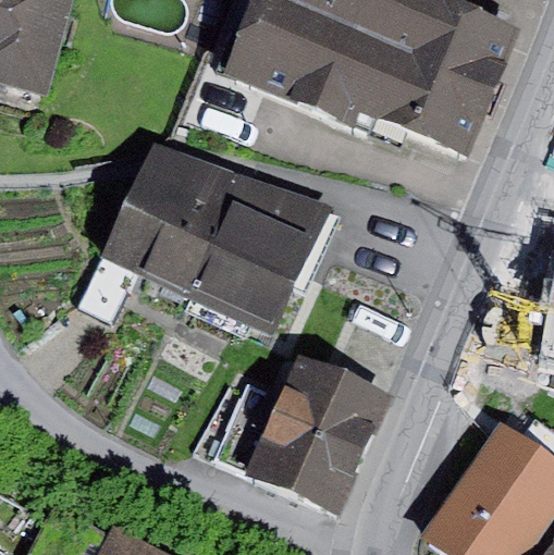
[(0,82),(45,95),(71,0),(0,0),(0,82)]
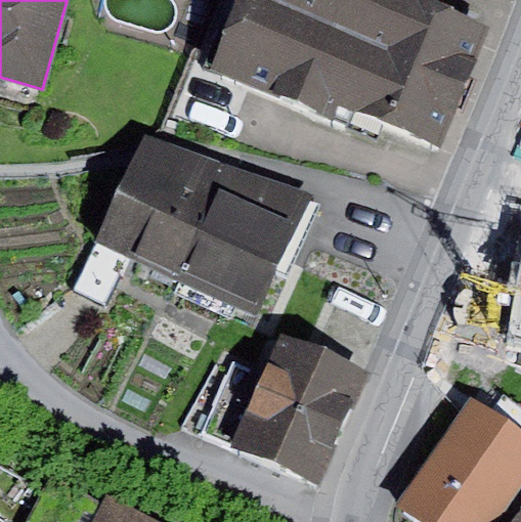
[(235,0),(208,68),(330,118),(337,102),(442,146),(493,24),(438,0),(235,0)]
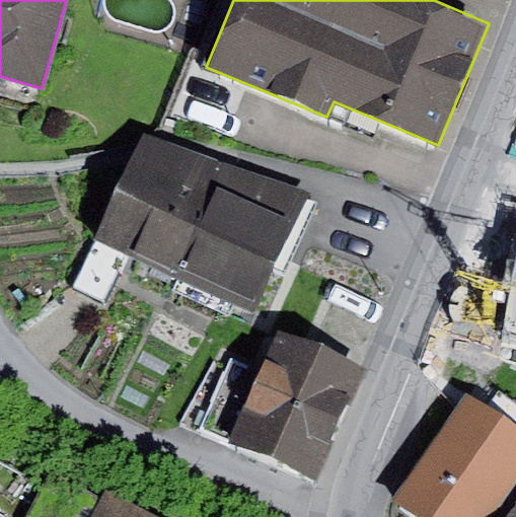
[(222,172),(141,145),(89,252),(122,268),(169,290),(222,172)]
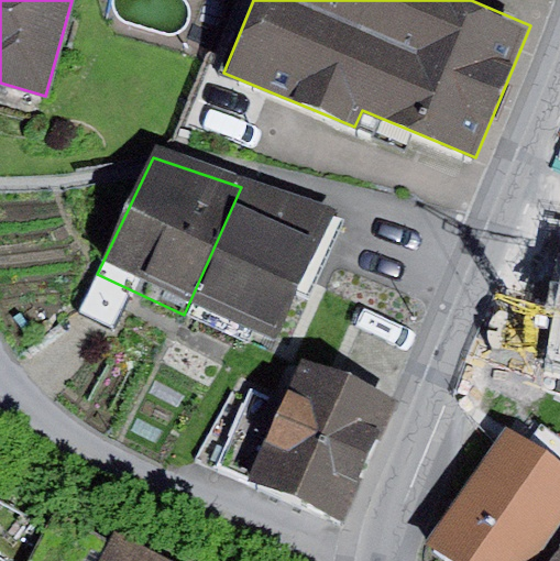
[(333,218),(241,187),(184,315),(274,359),(298,300),(307,304),(339,229),(330,226),(333,218)]
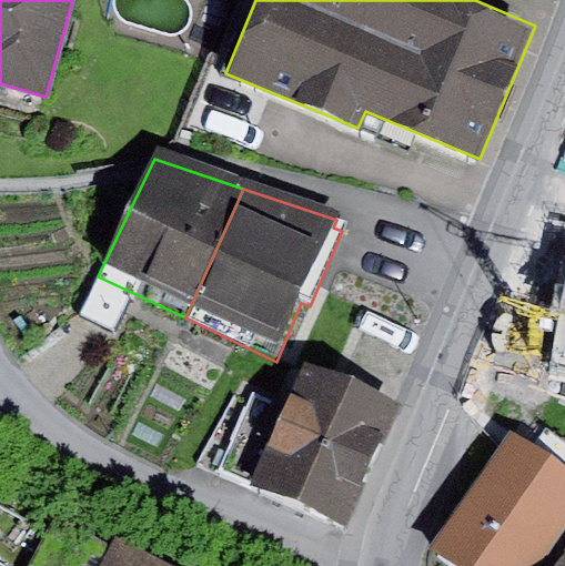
[(133,293),(98,276),(77,314),(114,333),(133,293)]
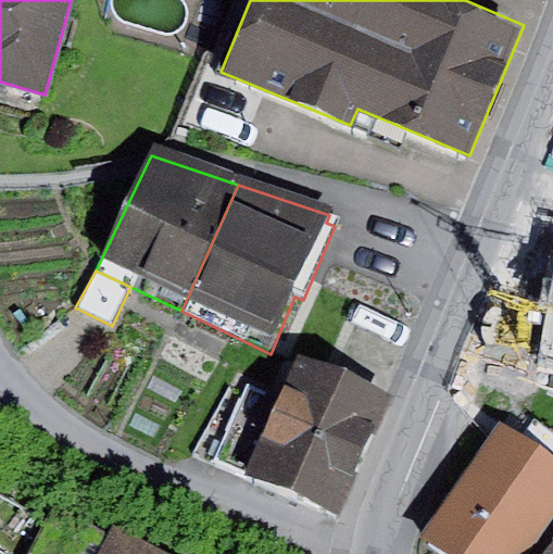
[(389,389),(297,350),(276,397),(244,383),(213,457),(337,510),(389,389)]
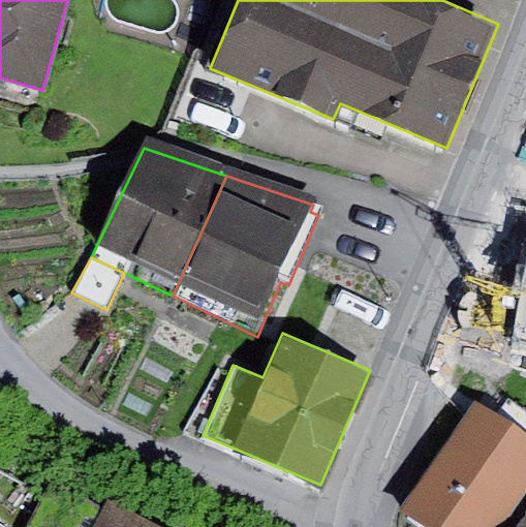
[(525,392),(524,391),(506,415),(525,429),(525,392)]
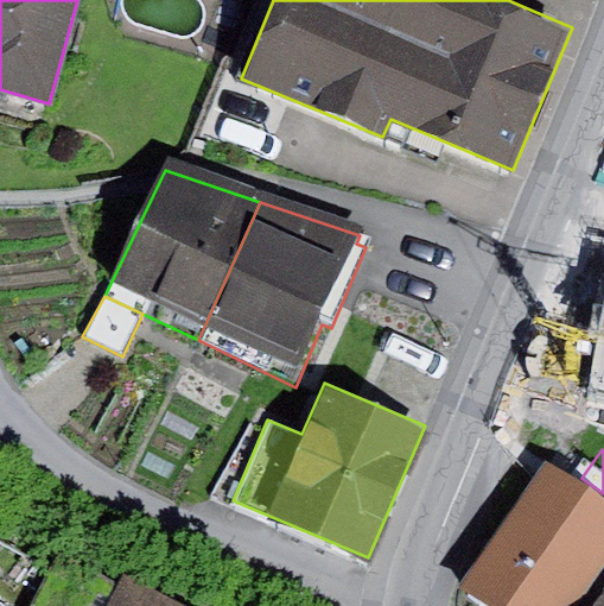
[(567,605),(603,556),(603,502),(545,460),(456,584),(488,605),(567,605)]
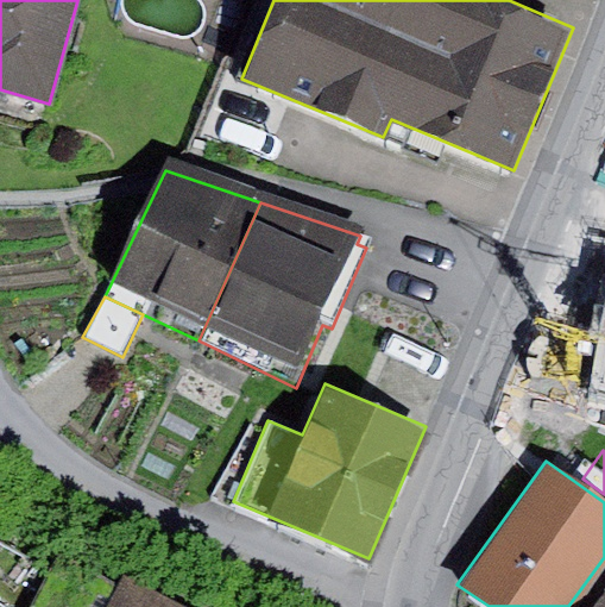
[(194,606),(121,570),(104,606),(194,606)]
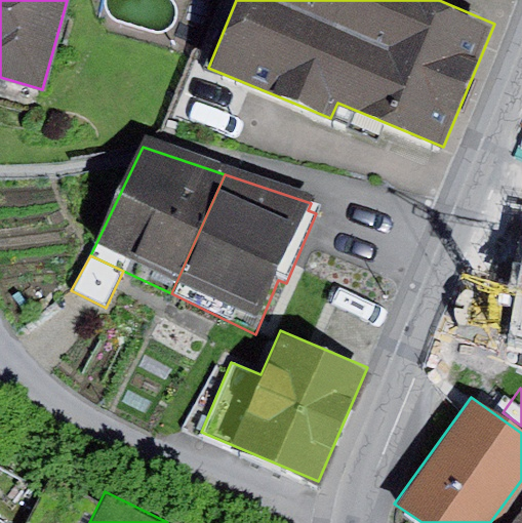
[(521,522),(521,506),(509,522),(521,522)]
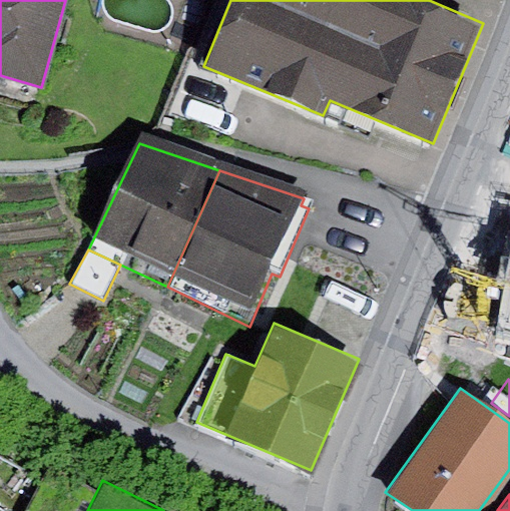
All buildings are outlined.
